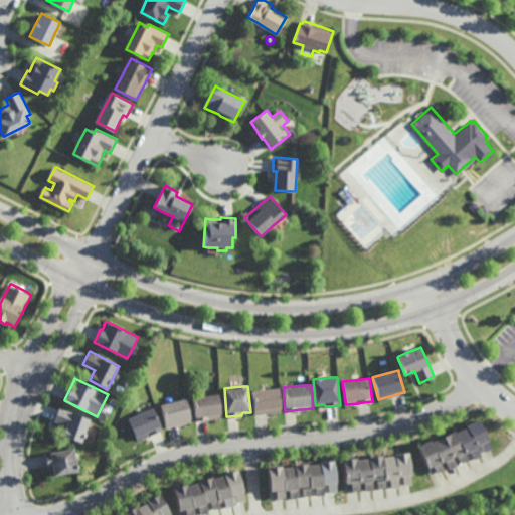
[(255,414),(252,390),(262,389),(269,389),(280,388),(282,411),(271,412),(269,412),(267,412),(256,414),(255,414)]
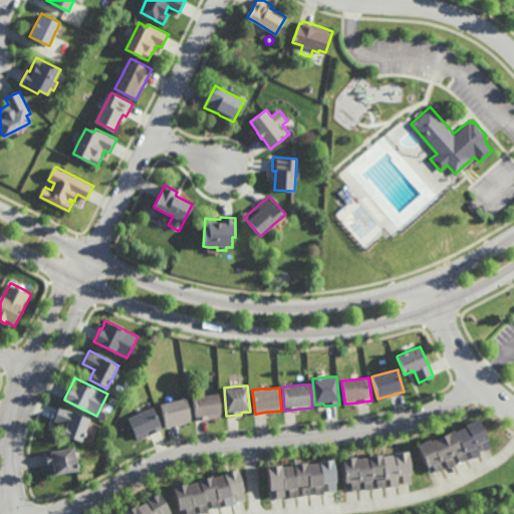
[(196,420),(193,396),(200,396),(207,395),(219,393),(222,417),(212,418),(210,418),(208,418),(198,420),(196,420)]
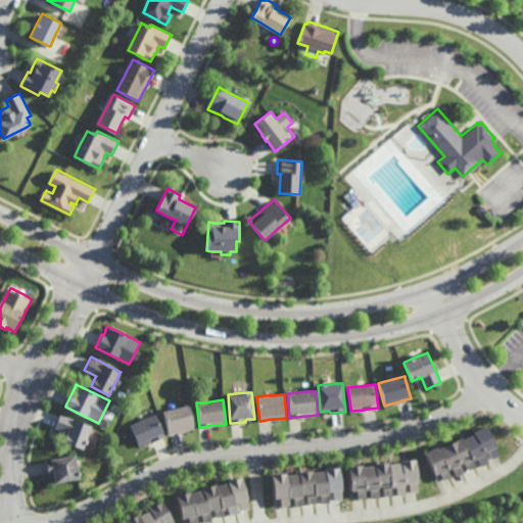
[(170,434),(163,411),(172,409),(178,407),(189,405),(195,427),(186,430),(184,430),(182,431),(172,433),(170,434)]
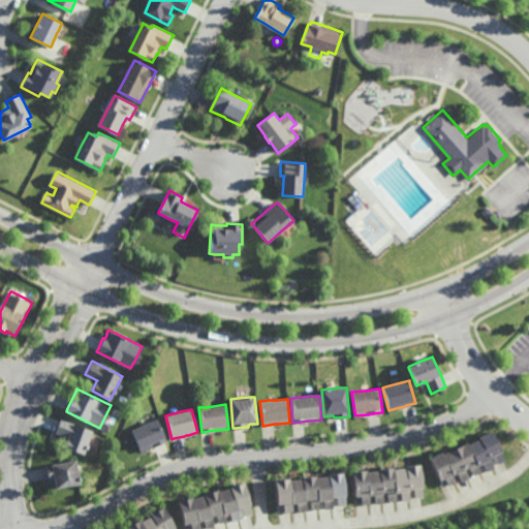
[(88,444),(85,455),(64,447),(66,442),(67,438),(68,438),(69,436),(57,432),(58,430),(62,418),(75,423),(74,424),(93,431),(90,438),(88,444)]
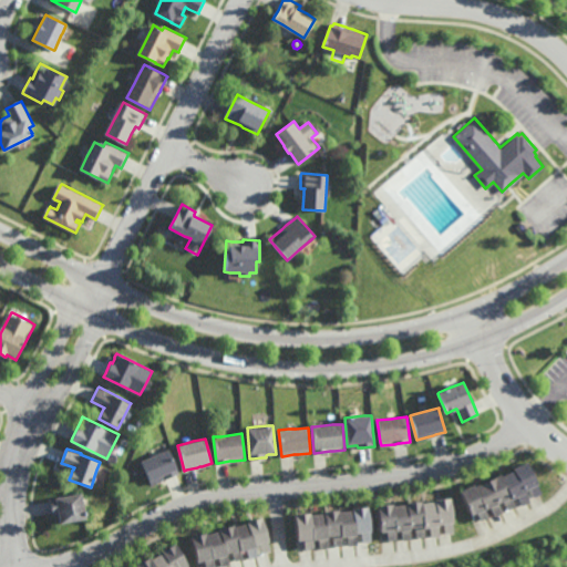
[(167,477),(166,477),(163,480),(152,484),(142,460),(156,453),(169,449),(169,450),(179,472),(178,473),(167,477)]
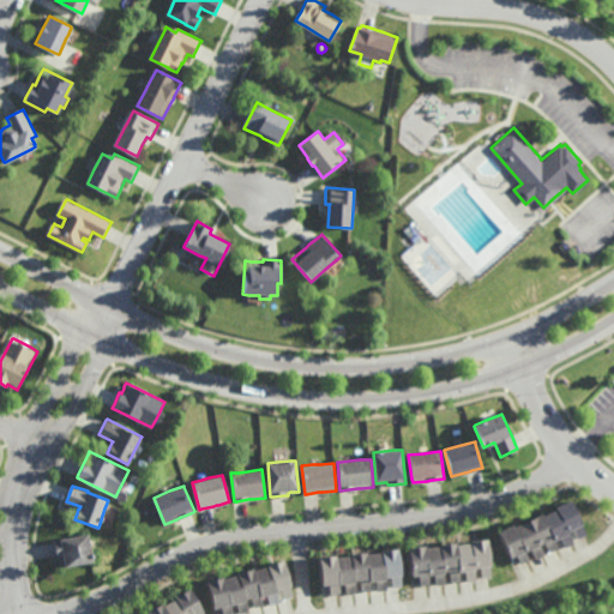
[(585,533),(585,534),(576,539),(576,537),(572,529),(567,531),(571,540),(573,543),(572,543),(564,548),(563,546),(559,539),(554,541),(558,548),(557,548),(548,553),(548,551),(545,543),(540,545),(543,553),(543,554),(535,559),(534,558),(530,549),(525,552),(529,559),(528,559),(528,560),(519,564),(518,563),(515,555),(511,558),(509,559),(497,533),(503,530),(504,529),(512,525),(512,528),(517,525),(519,524),(530,519),(534,517),(541,515),(542,516),(546,515),(548,513),(555,510),(554,507),(558,505),(561,504),(570,500),(585,533)]
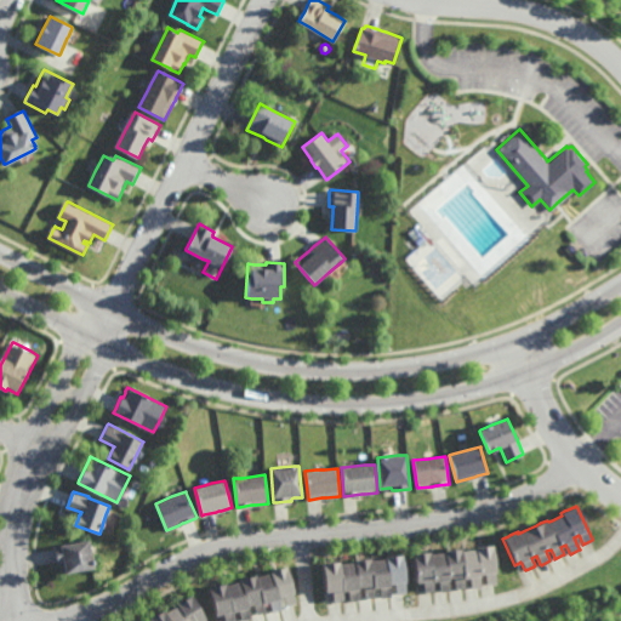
[(95,568),(95,569),(66,574),(66,573),(63,573),(62,567),(62,564),(62,563),(58,563),(58,559),(56,546),(56,545),(90,540),(91,543),(93,558),(95,568)]
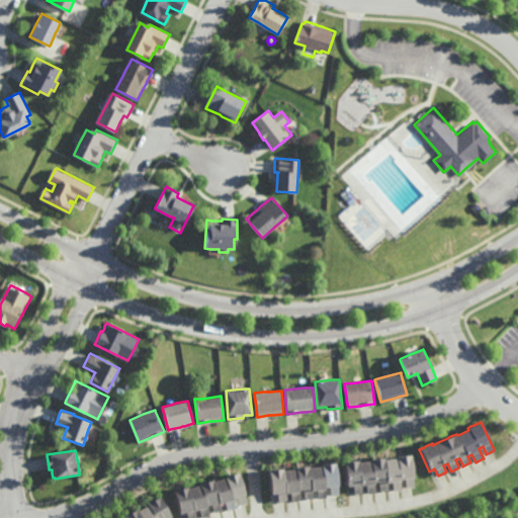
[(414,488),(413,488),(405,488),(405,487),(405,486),(405,480),(400,481),(401,486),(401,491),(392,492),(392,489),(392,488),(392,483),(386,484),(387,489),(387,490),(379,491),(378,489),(378,488),(378,483),(374,483),(374,489),(375,493),(374,493),(366,494),(366,490),(366,486),(361,486),(361,491),(361,493),(353,494),(353,492),(353,491),(352,486),(349,487),(345,487),(343,462),(348,462),(351,461),(357,461),(357,463),(361,462),(364,462),(369,461),(369,460),(373,459),(377,459),(383,458),(383,460),(386,459),(391,459),(396,459),(396,456),(400,456),(403,456),(411,455),(414,488)]
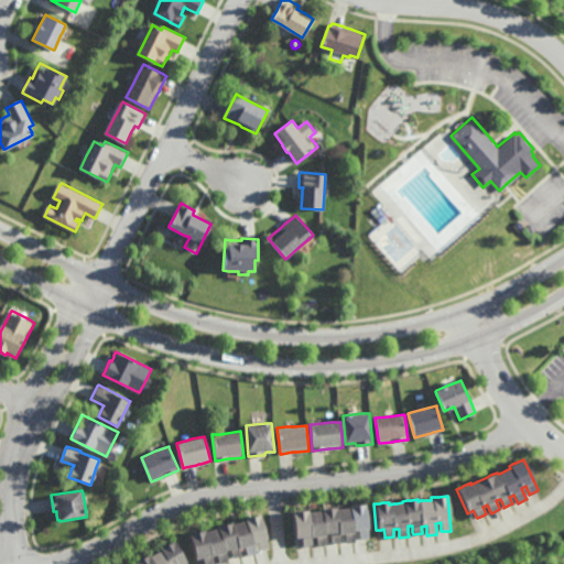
[(369,539),(368,539),(359,539),(359,537),(358,531),(353,531),(354,537),(354,538),(354,542),(345,543),(345,540),(344,534),(339,534),(339,540),(339,542),(332,542),(331,541),(331,533),(325,534),(326,542),(326,545),(324,546),(317,546),(316,543),(316,542),(316,538),(311,538),(311,543),(312,544),(310,545),(302,545),(302,543),(302,538),(296,539),(295,539),(293,512),(295,512),(299,511),(308,511),(308,512),(310,512),(313,512),(322,511),(321,509),(325,508),(328,508),(335,508),(335,510),(339,509),(343,509),(349,508),(348,506),(354,506),(356,506),(366,505),(369,539)]
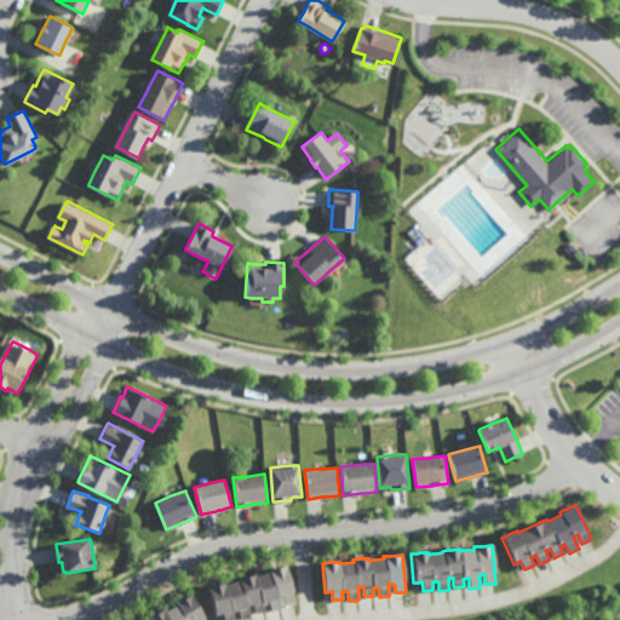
[(296,602),(294,602),(286,604),(285,601),(283,595),(279,597),(280,602),(281,608),(280,609),(271,610),(271,607),(270,607),(269,601),(264,603),(265,609),(265,610),(264,610),(256,613),(254,609),(253,603),(248,606),(250,610),(251,616),(250,618),(241,619),(241,615),(240,614),(239,609),(233,612),(234,618),(235,618),(234,619),(225,619),(224,618),(223,613),(218,614),(216,615),(208,587),(213,586),(217,585),(225,583),(225,584),(228,584),(231,583),(240,580),(239,578),(242,578),(246,577),(256,574),(257,575),(258,575),(262,574),(270,572),(269,570),(274,569),(276,568),(286,566),(296,602)]
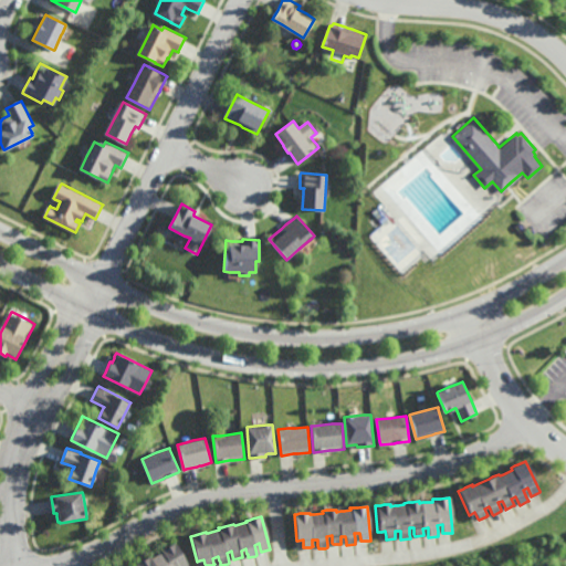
[(189,565),(137,565),(136,564),(139,562),(143,559),(150,556),(150,557),(154,556),(157,554),(161,552),(160,549),(165,547),(168,545),(175,542),(189,565)]
